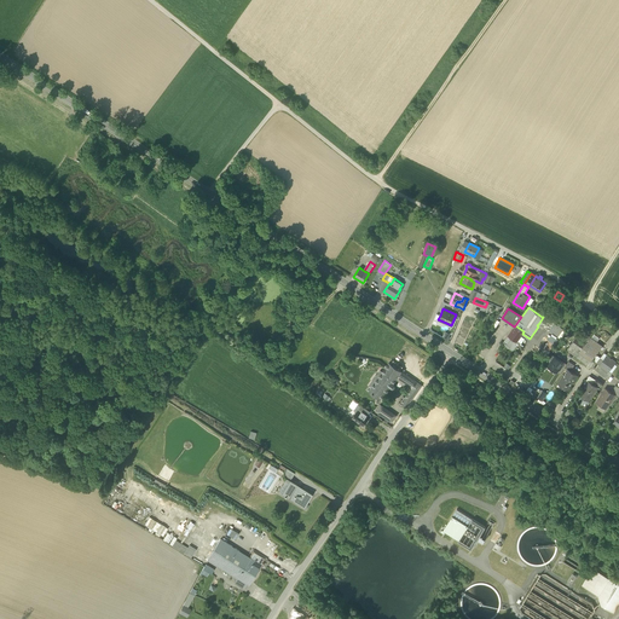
[(543,314),(542,317),(543,317),(539,323),(549,330),(551,327),(556,330),(559,325),(554,323),(548,319),(543,314)]
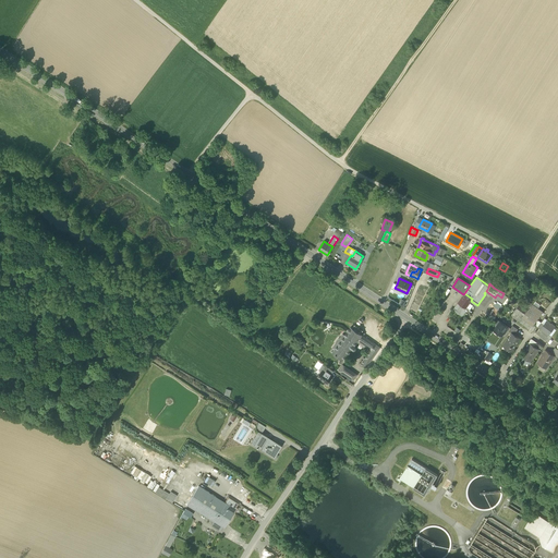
[(458,312),(461,315),(466,307),(466,306),(470,302),(471,301),(472,299),(464,293),(463,294),(455,308),(458,311),(458,312)]
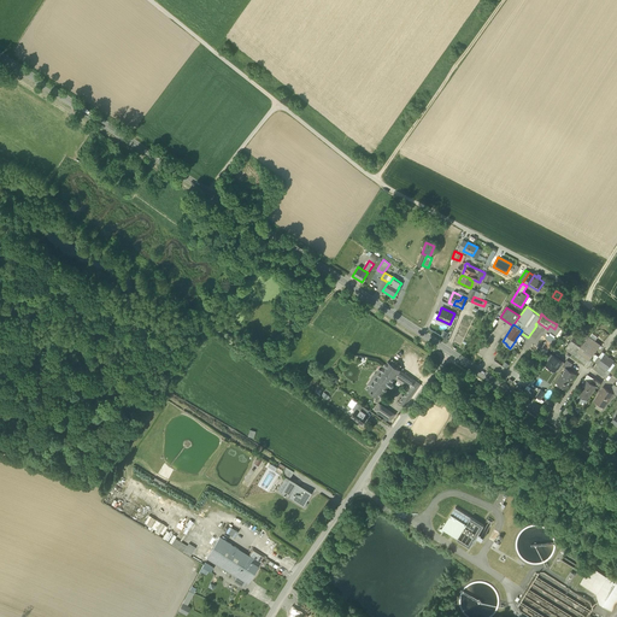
[(550,334),(546,339),(552,344),(553,344),(557,339),(550,334)]
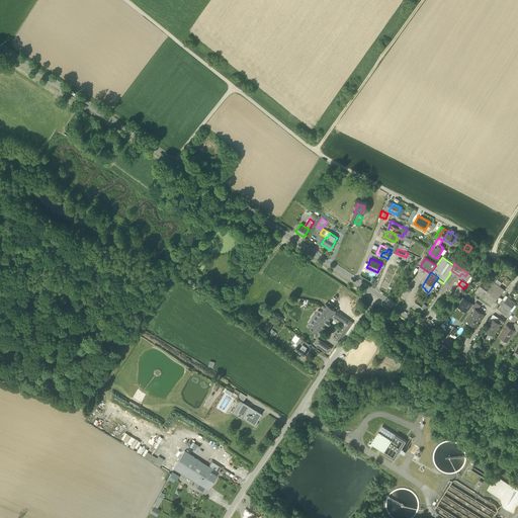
[(475,292),(481,296),(484,292),(486,293),(489,287),(482,282),(475,292)]
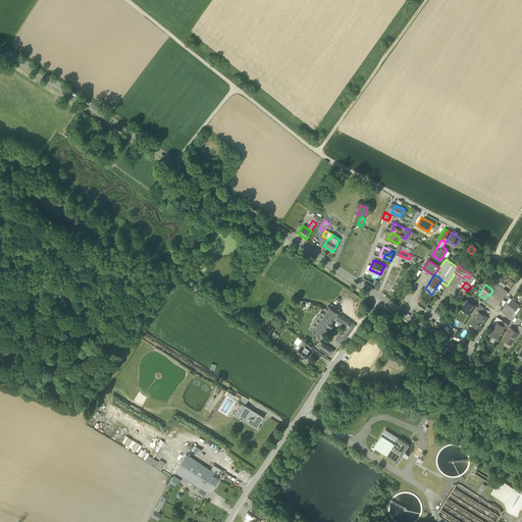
[(492,290),(489,296),(488,296),(499,304),(500,303),(503,298),(508,292),(503,288),(499,284),(493,291),(492,290)]
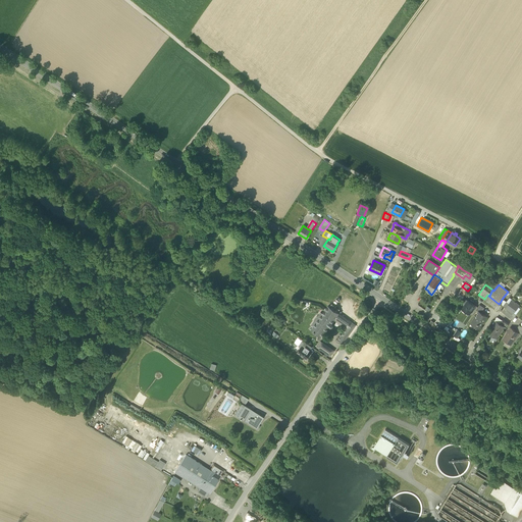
[(467,291),(462,286),(458,292),(463,296),(467,291)]
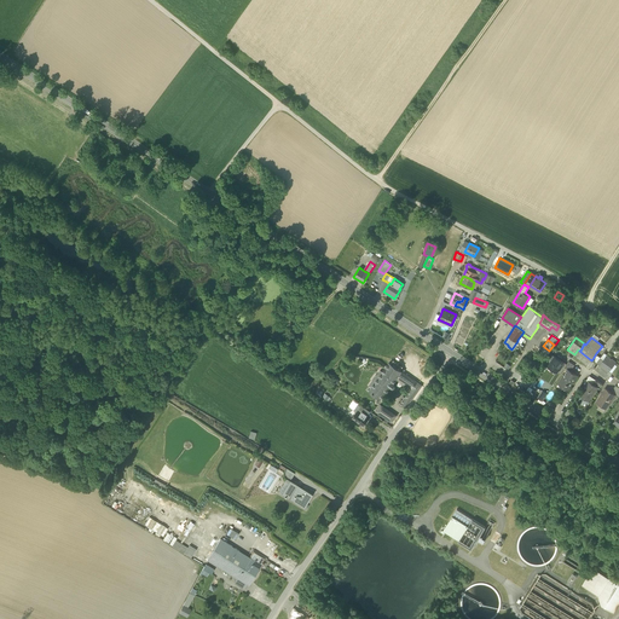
[(550,351),(549,351),(543,346),(542,346),(538,351),(547,357),(550,351)]
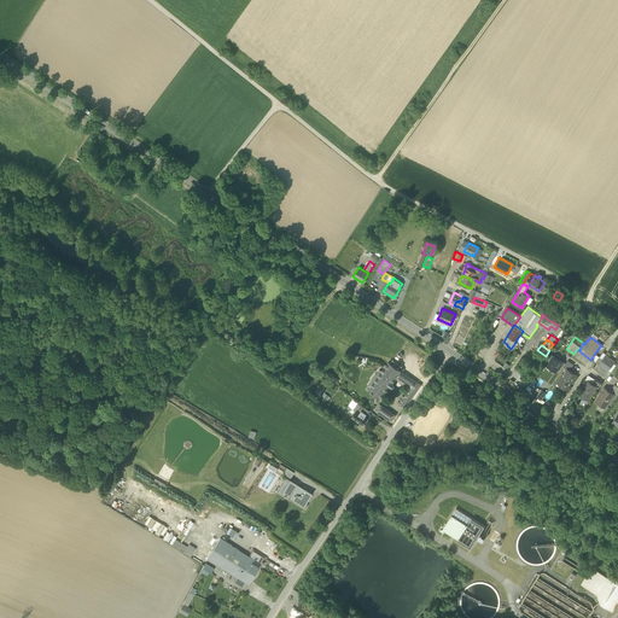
[(590,360),(578,350),(579,350),(577,349),(573,354),(587,365),(590,360)]
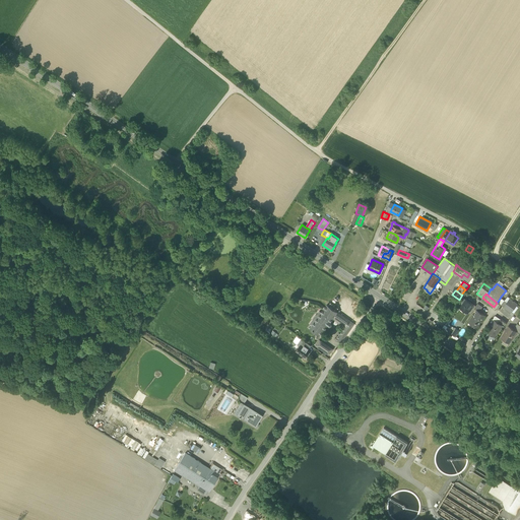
[(460,308),(468,313),(473,304),(466,299),(463,303),(460,308)]
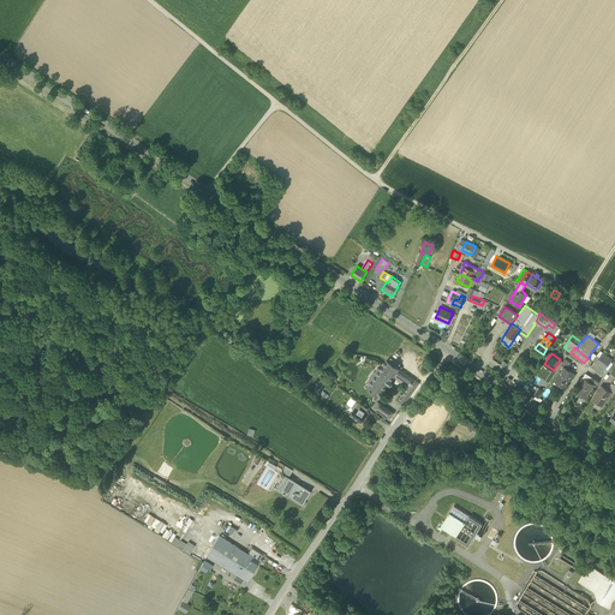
[(603,368),(604,369),(610,360),(611,359),(603,353),(601,357),(596,363),(597,363),(603,368)]
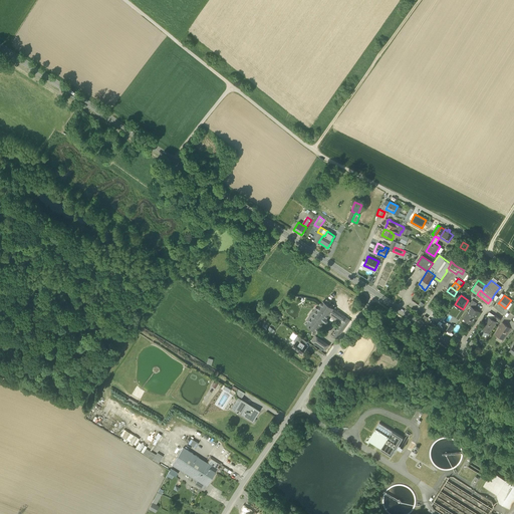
[(472,306),(474,308),(477,303),(472,299),(469,305),(471,306),(472,306)]
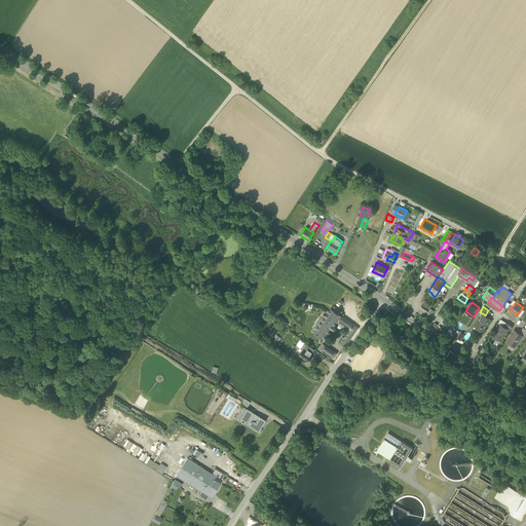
[(329,311),(325,316),(324,315),(324,316),(323,315),(321,318),(322,318),(321,320),(322,321),(318,325),(317,324),(317,325),(316,324),(314,327),(315,327),(314,328),(315,329),(313,331),(317,334),(316,335),(320,337),(320,336),(324,339),(332,328),(333,329),(334,330),(334,329),(335,329),(335,328),(335,327),(334,326),(337,322),(341,315),(331,308),(329,311)]
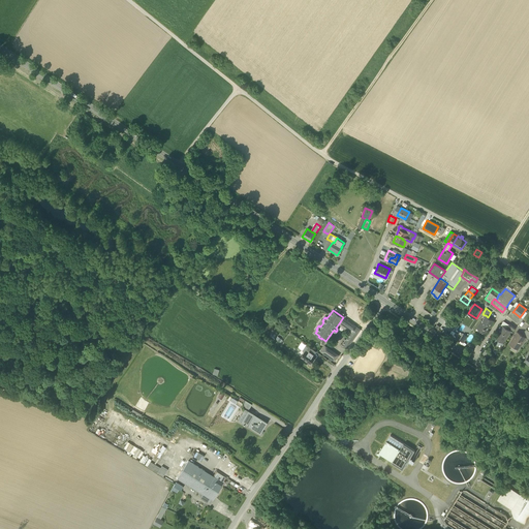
[(514,312),(512,312),(509,316),(517,321),(520,317),(519,316),(514,312)]
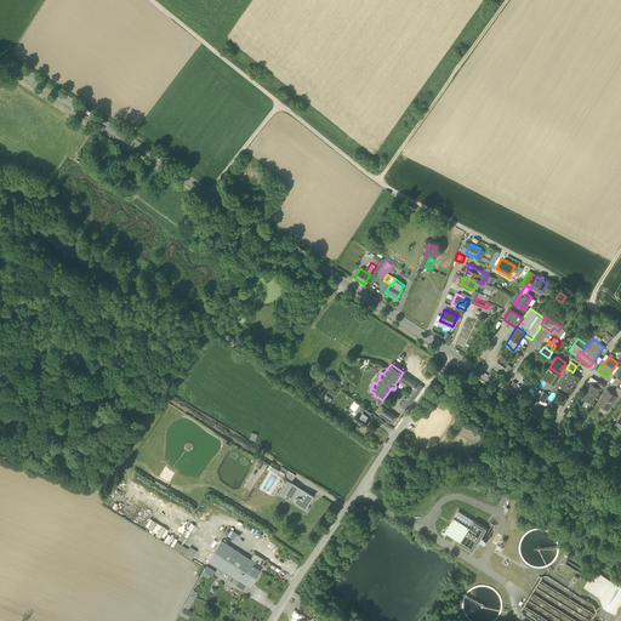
[(564,392),(568,394),(569,391),(579,376),(573,372),(570,370),(569,370),(560,385),(565,388),(564,392)]
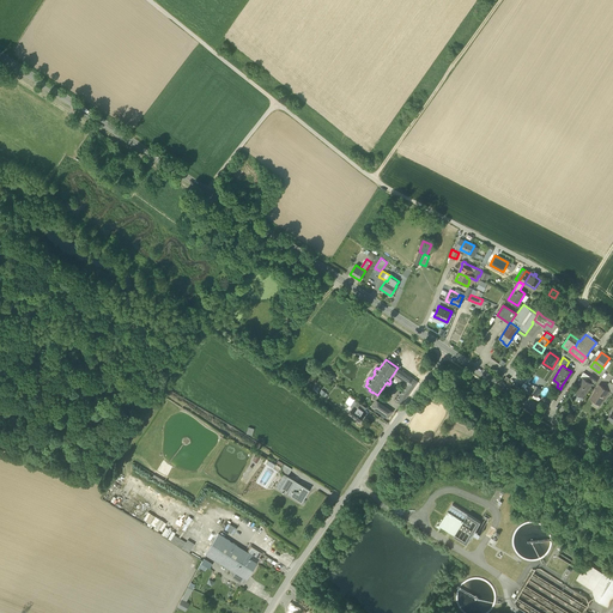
[(393,375),(407,384),(412,377),(398,368),(393,375)]
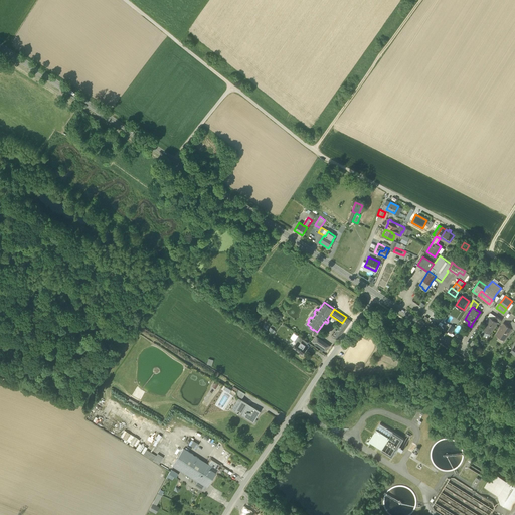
[(497,322),(499,324),(502,320),(496,315),(493,319),(497,322)]
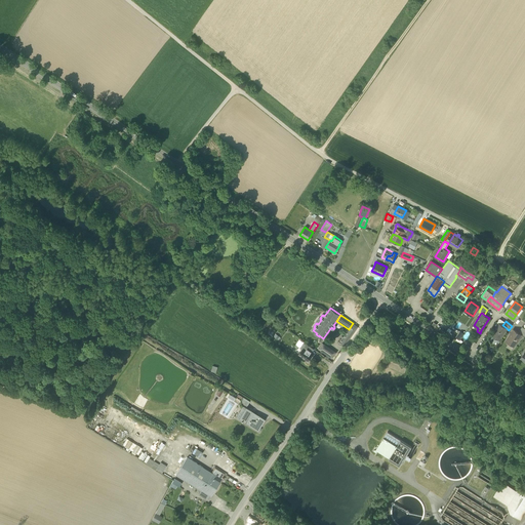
[(338,344),(344,348),(358,327),(353,323),(349,329),(344,337),(342,336),(341,337),(342,338),(338,344)]
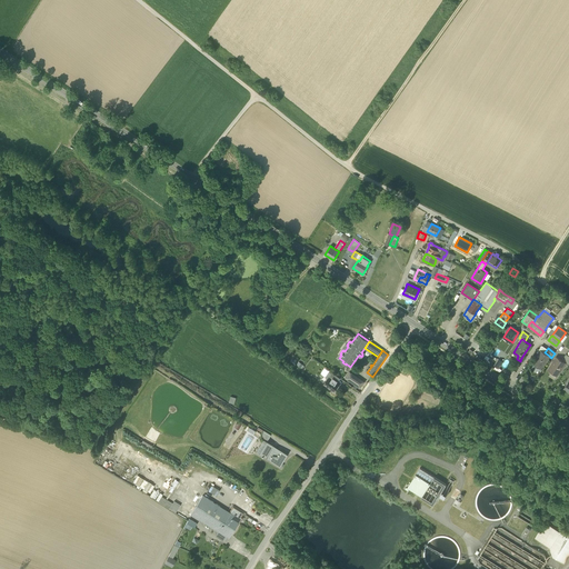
[(540,368),(541,368),(549,356),(545,352),(540,350),(532,362),(533,363),(540,368)]
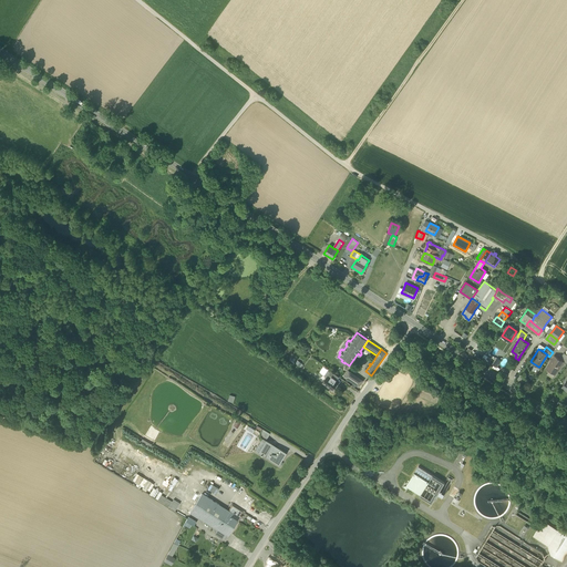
[(549,370),(555,373),(559,368),(564,362),(564,361),(559,359),(555,356),(546,368),(549,370)]
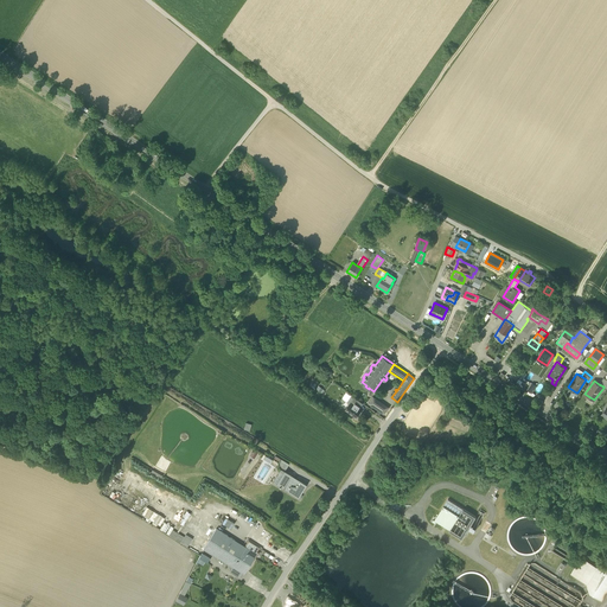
[(573,397),(576,393),(569,388),(566,393),(573,397)]
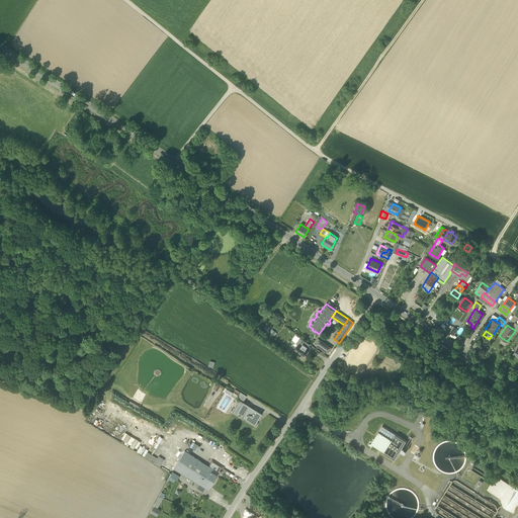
[(299,342),(307,347),(310,344),(300,337),(296,343),(295,343),(298,345),(299,342)]
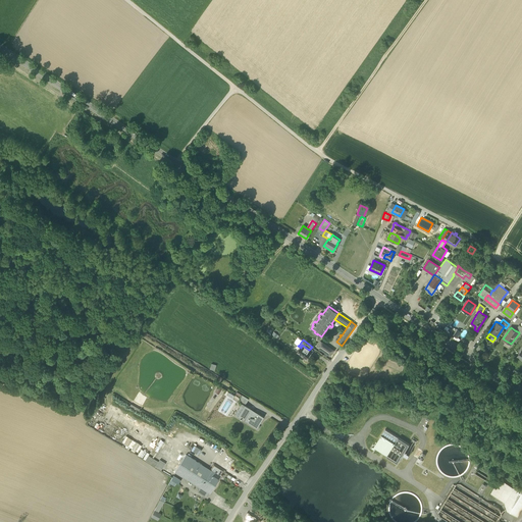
[(317,347),(330,356),(334,350),(321,342),(317,347)]
